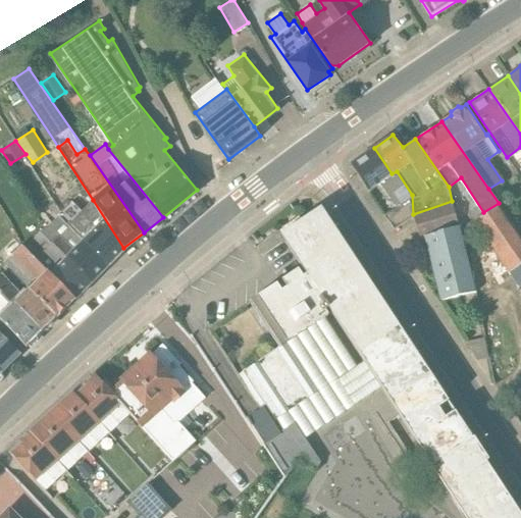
[(384,213),(394,227),(413,214),(412,195),(397,171),(392,173),(374,148),(352,163),(369,190),(381,182),(398,205),(384,213)]
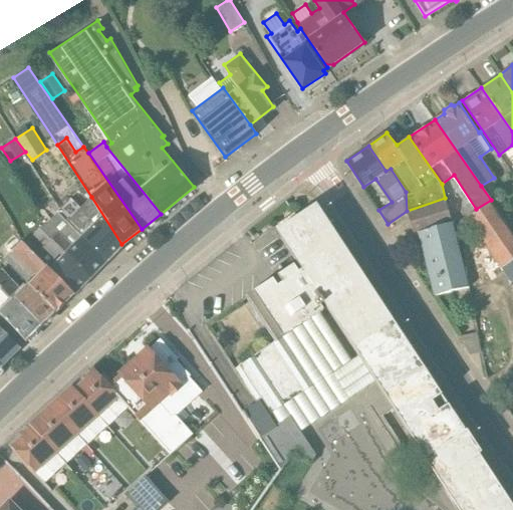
[(70,198),(56,211),(106,260),(121,244),(91,197),(79,208),(70,198)]
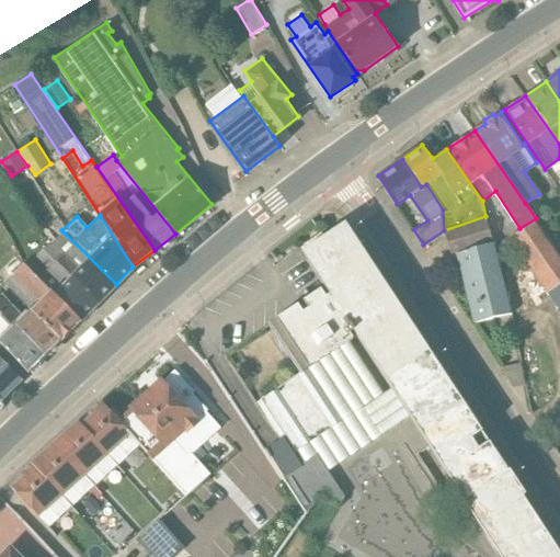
[(476,321),(512,311),(486,216),(444,230),(453,259),(454,259),(459,258),(476,321)]
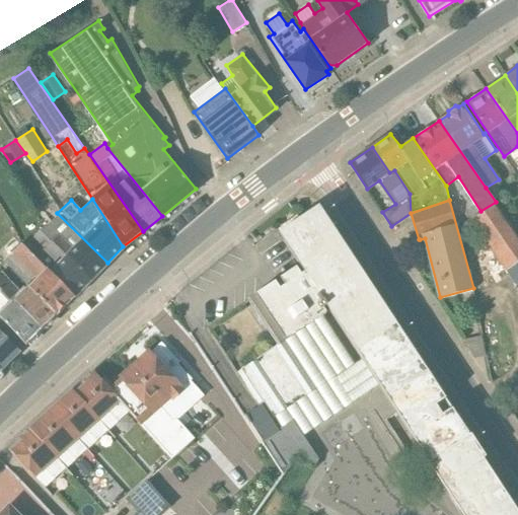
[(516,284),(517,282),(517,233),(496,202),(481,211),(471,219),(516,284)]
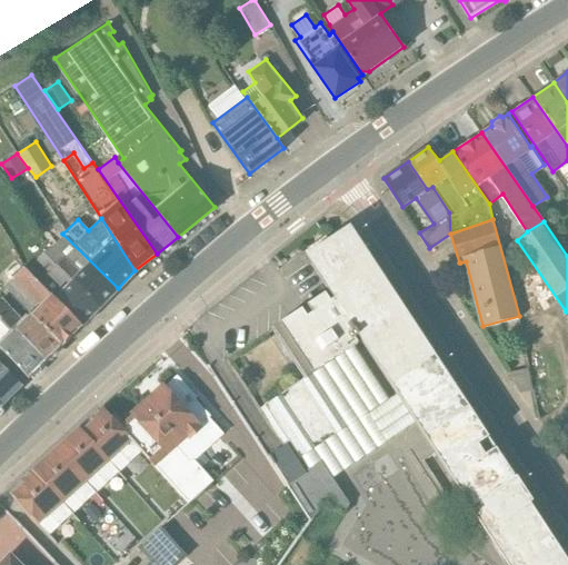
[(261,405),(287,442),(270,453),(310,516),(345,494),(332,476),(390,436),(390,435),(412,420),(508,564),(567,564),(567,555),(351,228),(306,258),(327,290),(271,327),(305,376),(261,405)]
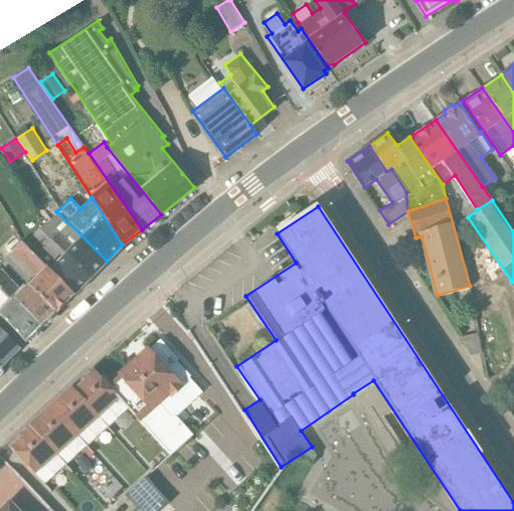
[(56,211),(40,226),(91,277),(107,261),(56,211)]
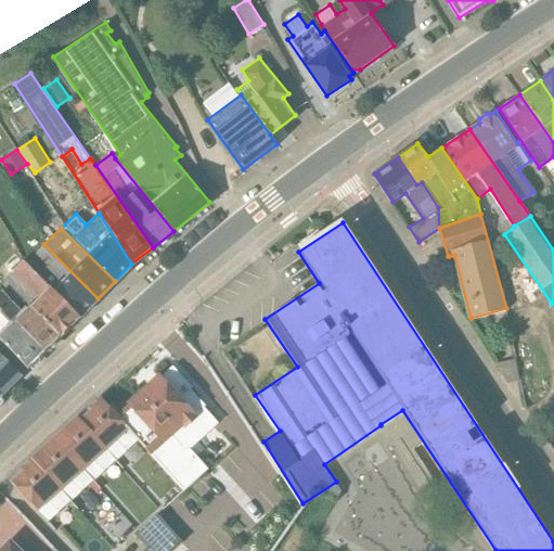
[(49,264),(39,272),(80,316),(98,298),(43,244),(37,251),(49,264)]
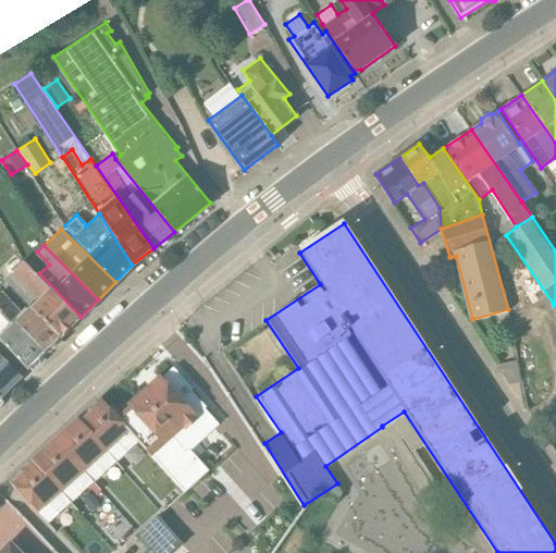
[(4,279),(31,305),(61,336),(81,317),(39,273),(25,259),(4,279)]
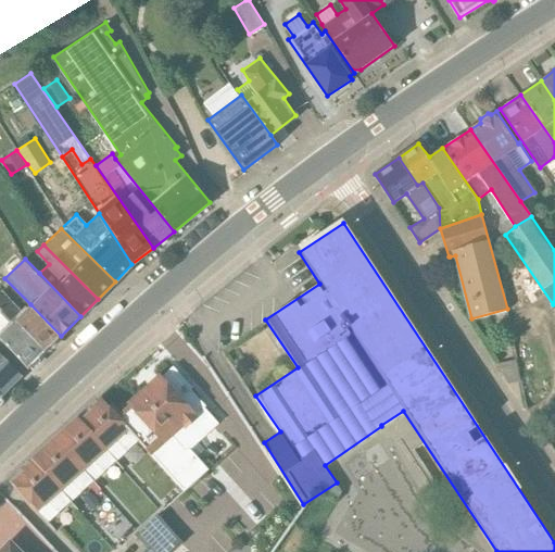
[(0,308),(43,353),(61,336),(30,304),(23,310),(3,290),(0,291),(0,308)]
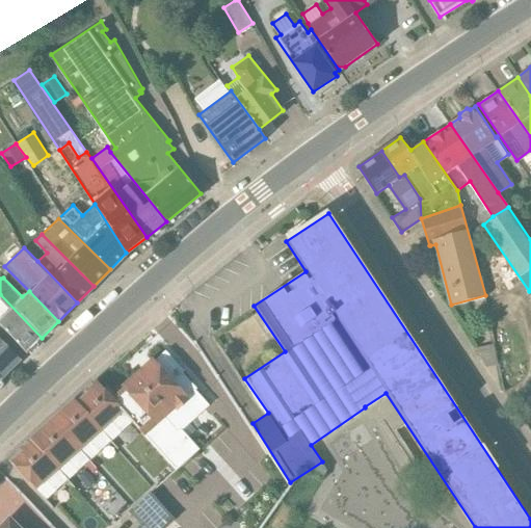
[(0,323),(28,352),(42,338),(0,294),(0,323)]
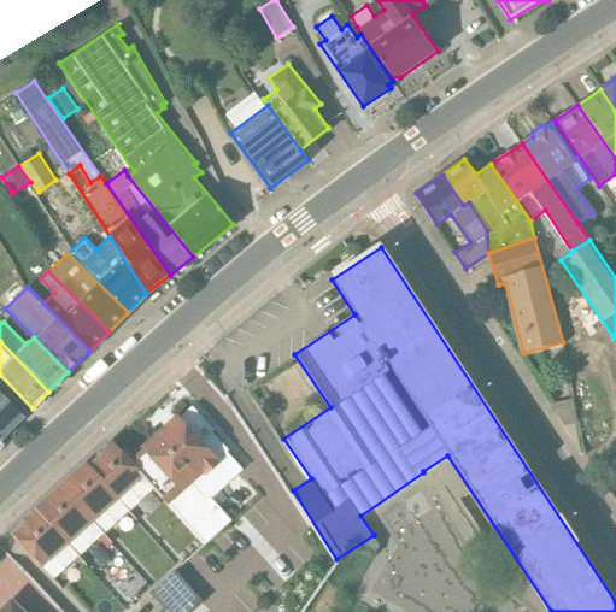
[(0,433),(3,436),(24,416),(0,392),(0,433)]
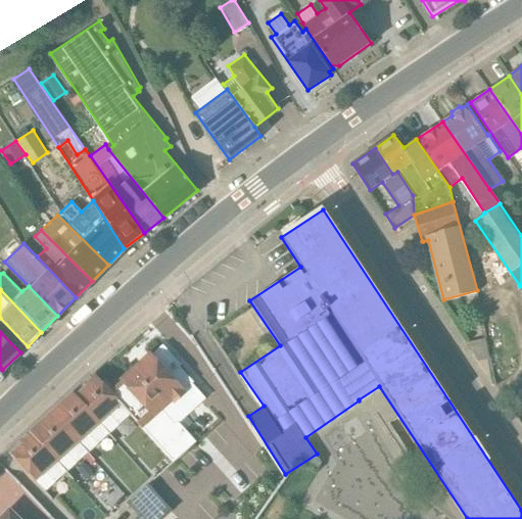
[(151,352),(149,350),(120,378),(121,379),(111,389),(173,461),(196,439),(179,421),(205,396),(192,381),(192,379),(178,365),(181,363),(162,343),(151,352)]
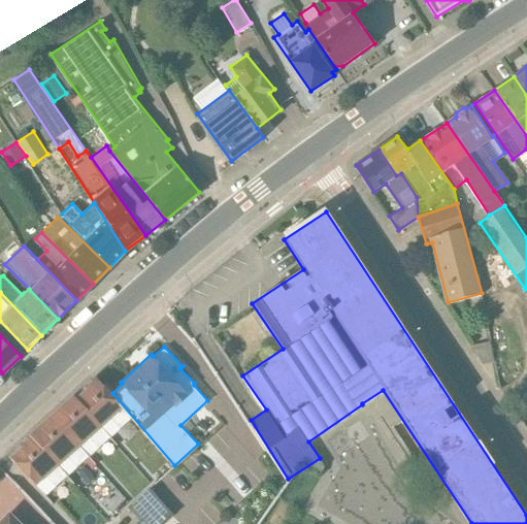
[(88,388),(76,398),(109,435),(120,426),(131,416),(112,393),(95,375),(88,382),(88,388)]
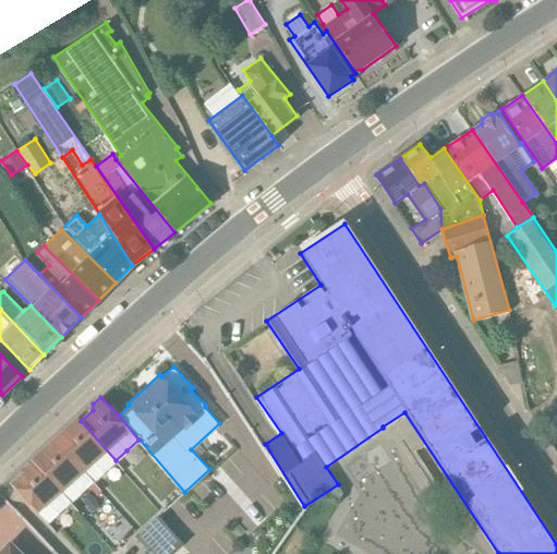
[(81,421),(77,418),(70,424),(70,431),(58,441),(94,481),(116,460),(81,421)]
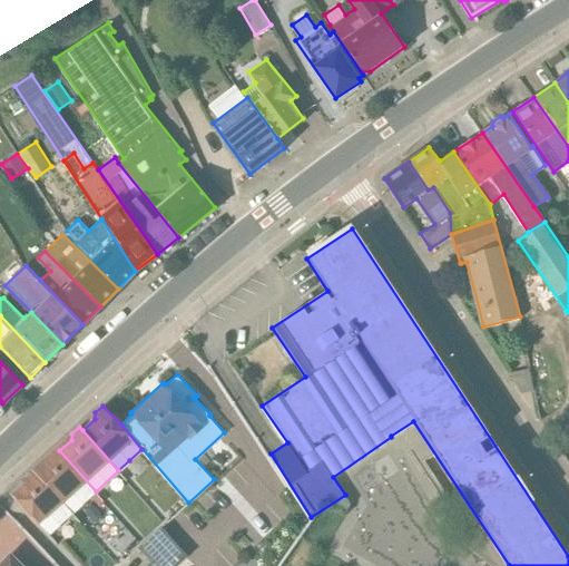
[(59,450),(57,447),(45,457),(47,461),(36,471),(72,513),(86,501),(85,499),(95,490),(59,450)]
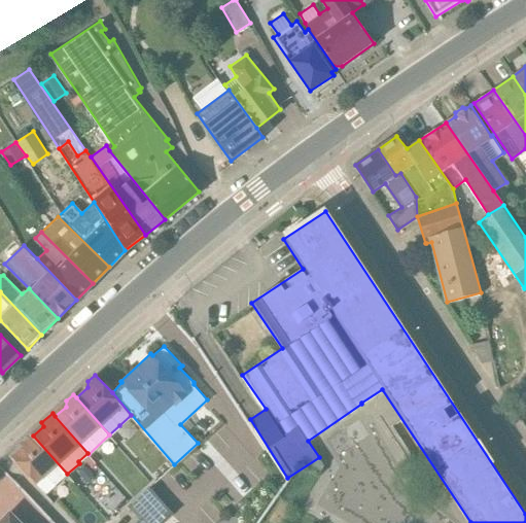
[(33,436),(31,432),(23,439),(23,445),(11,455),(45,493),(56,484),(55,483),(58,480),(66,473),(33,436)]
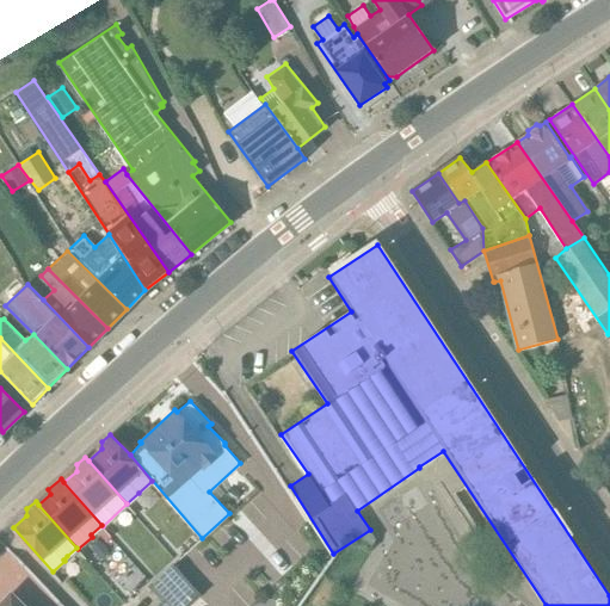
[(186,605),(201,593),(173,562),(148,585),(161,600),(154,605),(186,605)]
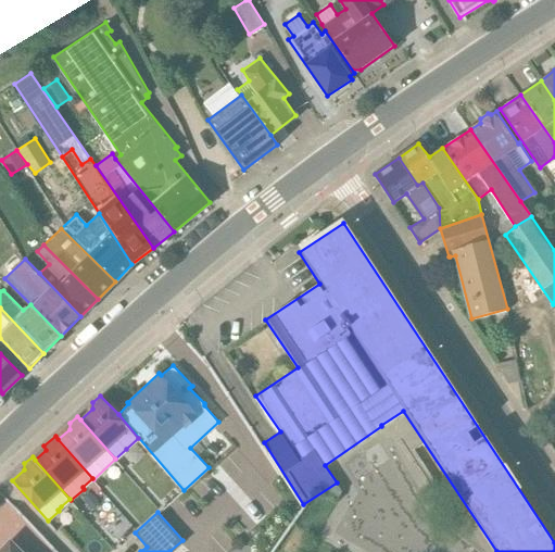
[(24,551),(10,538),(0,548),(0,551),(24,551)]
